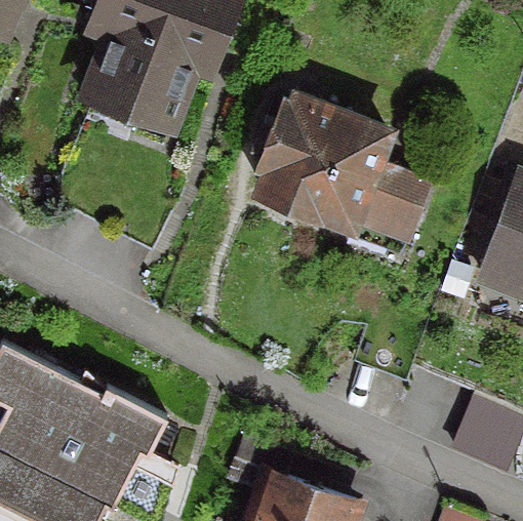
[(0,0),(0,32),(1,33),(13,0),(0,0)]
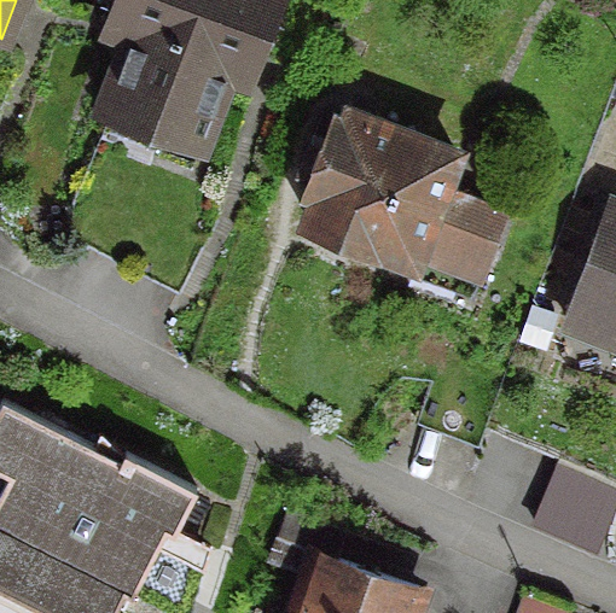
[(210,120),(227,74),(244,80),(274,0),(121,0),(111,29),(123,34),(112,62),(117,74),(102,114),(161,135),(172,105),(210,120)]
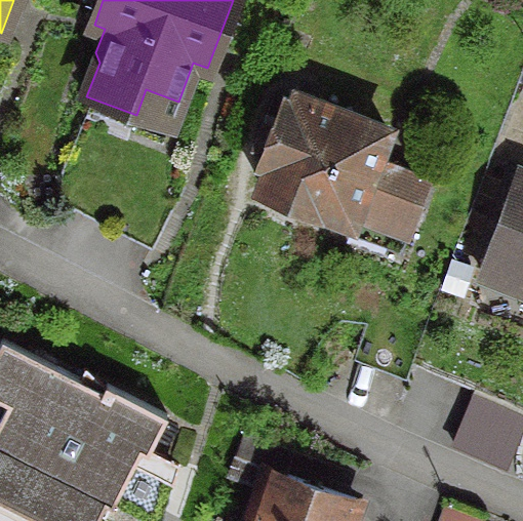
[(268,168),(259,192),(351,226),(357,210),(409,230),(427,183),(373,162),(385,133),(294,99),(290,109),(285,107),(275,131),(260,125),(252,150),(266,155),(262,166),(268,168)]
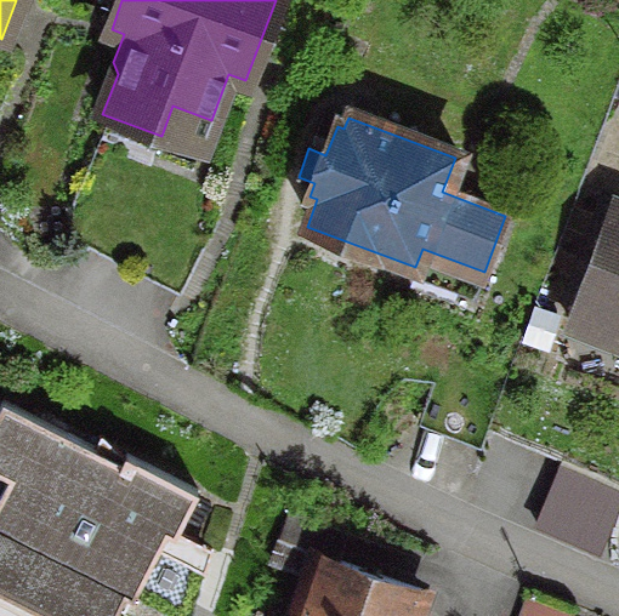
[(618,346),(618,211),(611,209),(567,326),(618,346)]
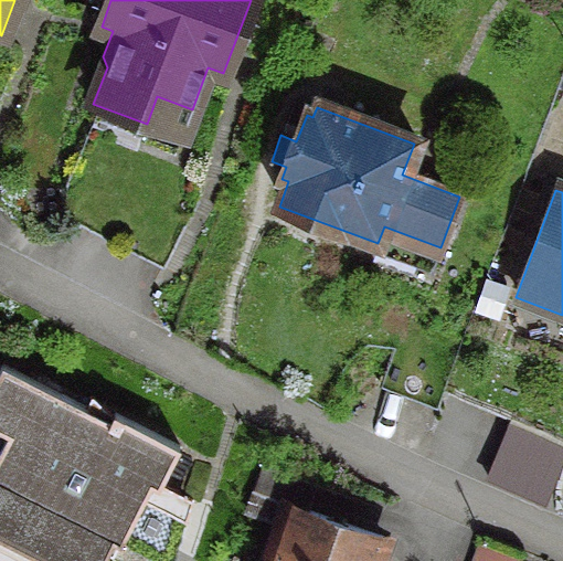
[(84,560),(97,538),(118,549),(149,489),(156,493),(178,452),(113,417),(108,424),(0,369),(0,433),(8,438),(0,454),(0,541),(36,560),(84,560)]
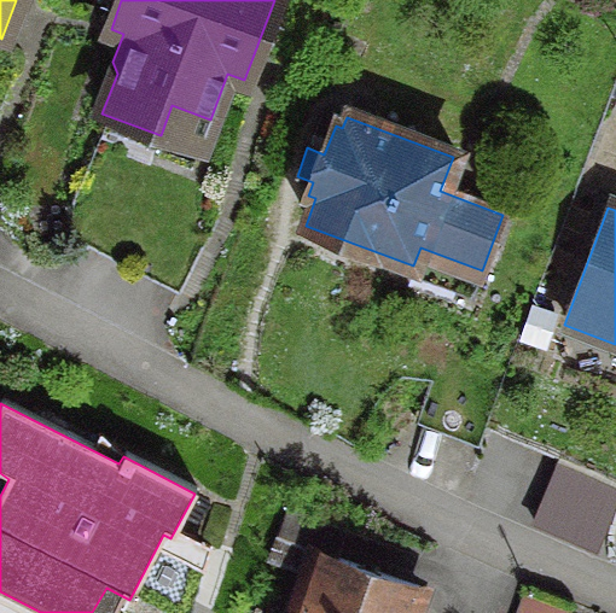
[(615,492),(563,470),(539,525),(602,553),(615,519),(615,492)]
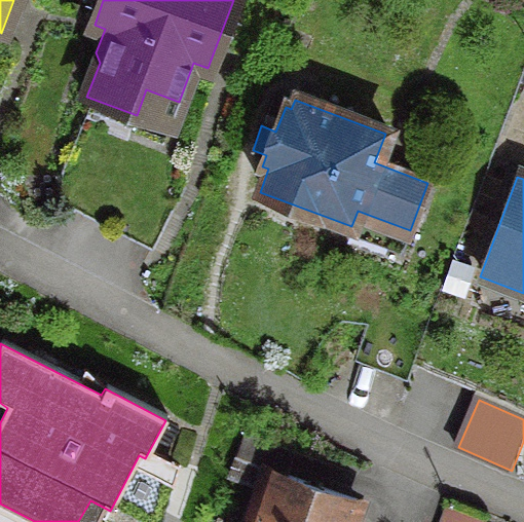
[(348,521),(354,505),(284,480),(294,451),(242,433),(232,462),(266,475),(249,521),(348,521)]
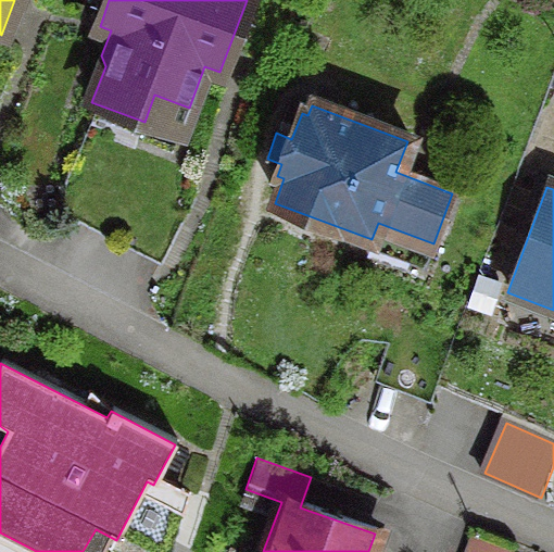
[(510,551),(476,539),(471,551),(510,551)]
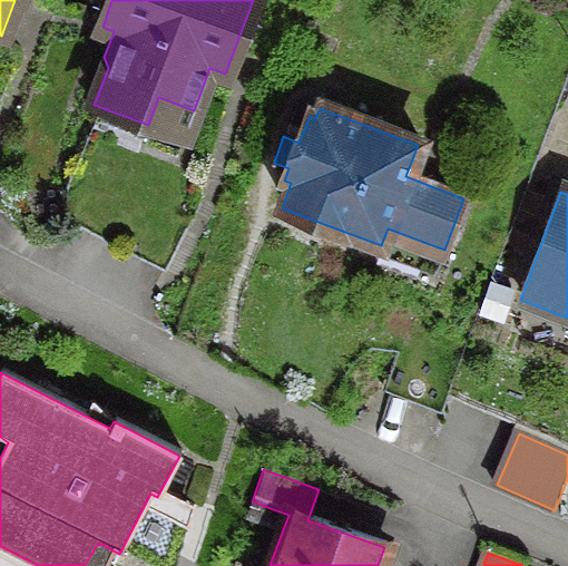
All buildings are outlined.
